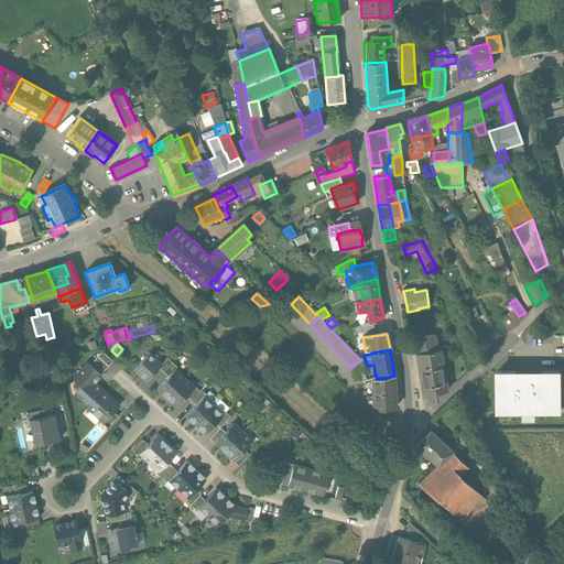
[(441,349),(415,354),(423,402),(438,399),(437,392),(447,391),(441,349)]
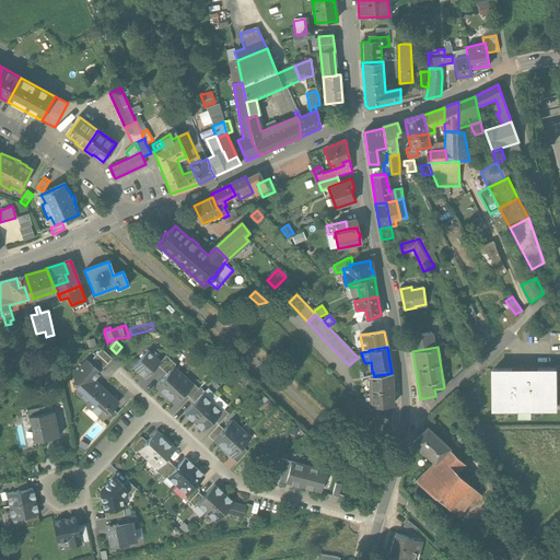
[(112,359),(102,349),(97,354),(107,363),(112,359)]
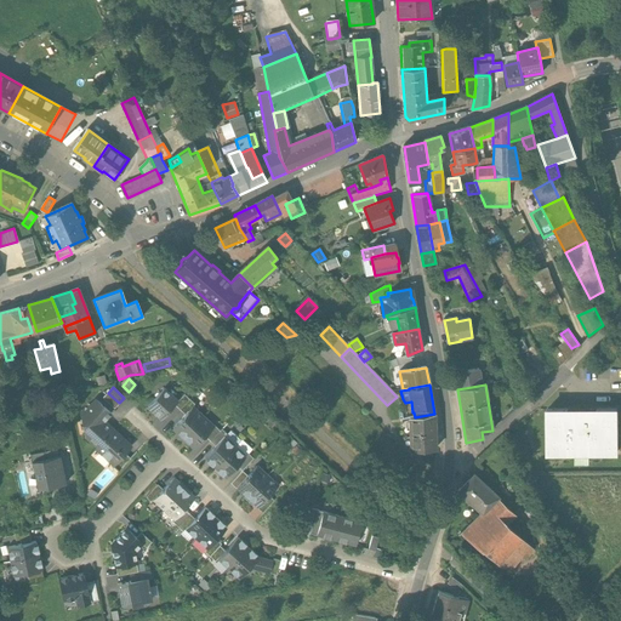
[(177,402),(164,388),(147,406),(161,419),(175,405),(177,402)]
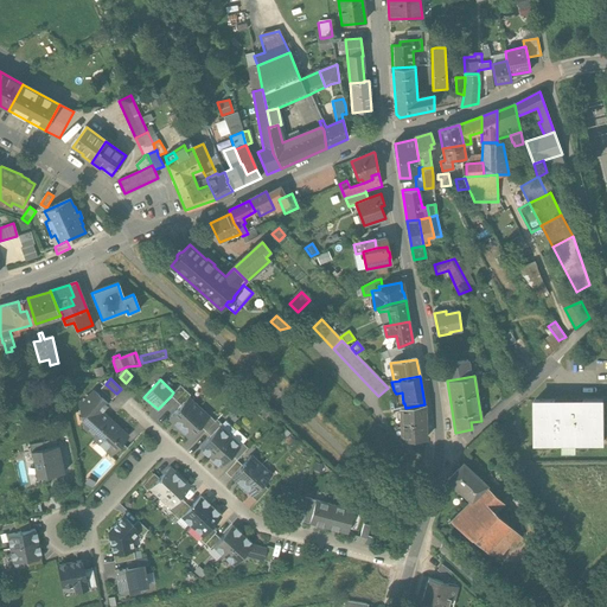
[(116,394),(106,384),(101,389),(112,400),(116,394)]
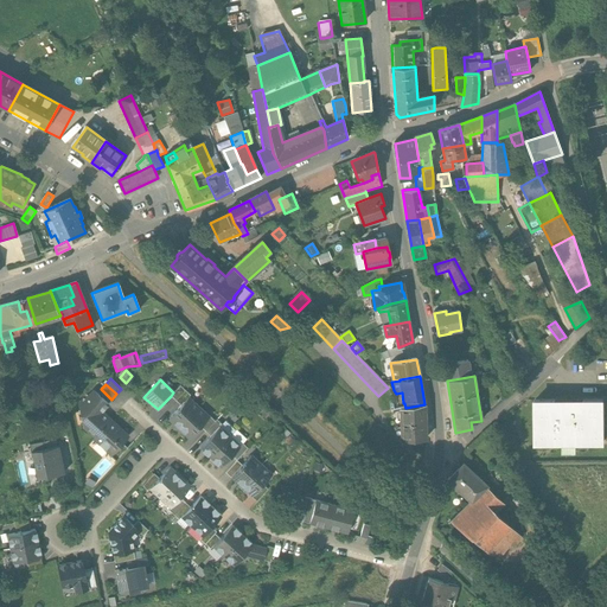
[(173,393),(171,396),(176,401),(185,390),(180,385),(173,393)]
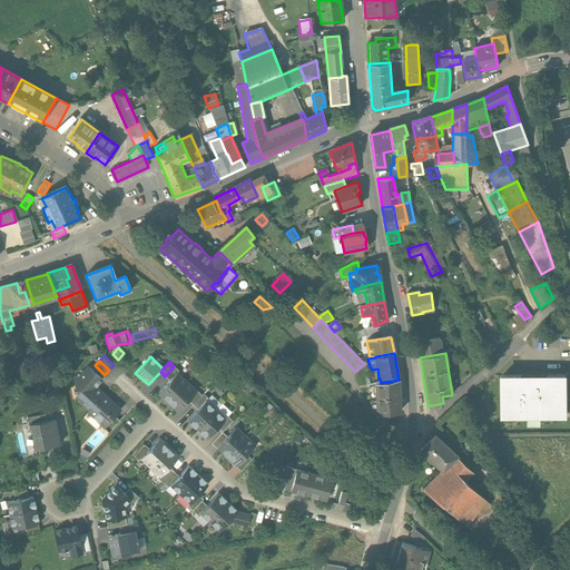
[(174,366),(165,376),(169,381),(177,373),(178,371),(174,366)]
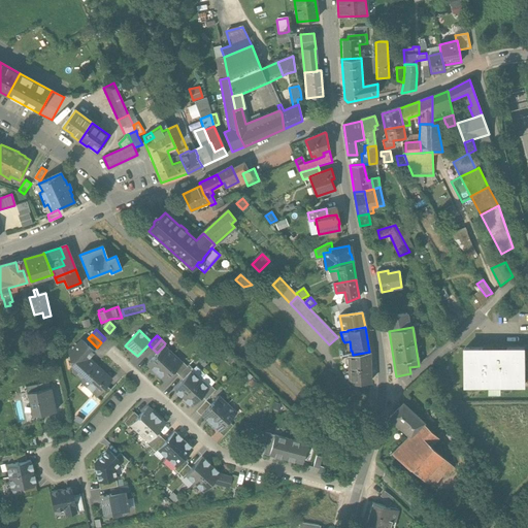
[(94,352),(81,340),(70,353),(73,370),(83,378),(96,365),(88,359),(94,352)]
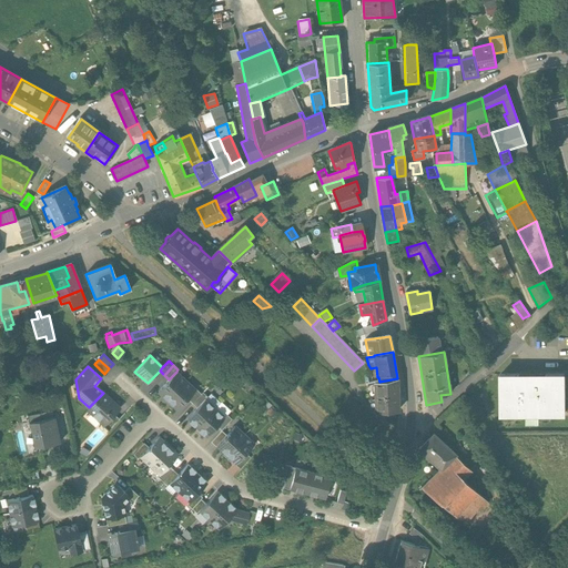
[(233,371),(226,379),(233,385),(240,377),(233,371)]
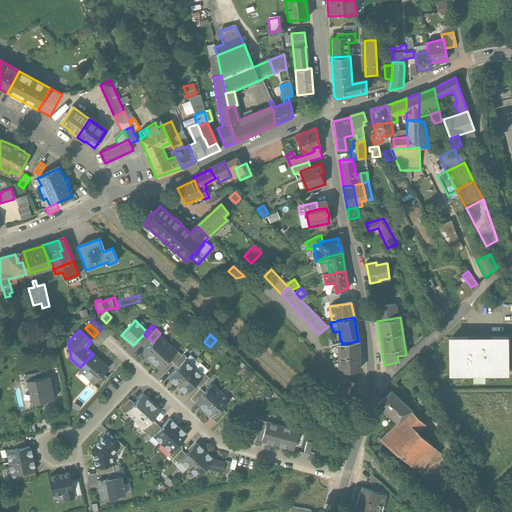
[(152,342),(142,353),(149,359),(148,360),(150,362),(167,343),(159,335),(152,342)]
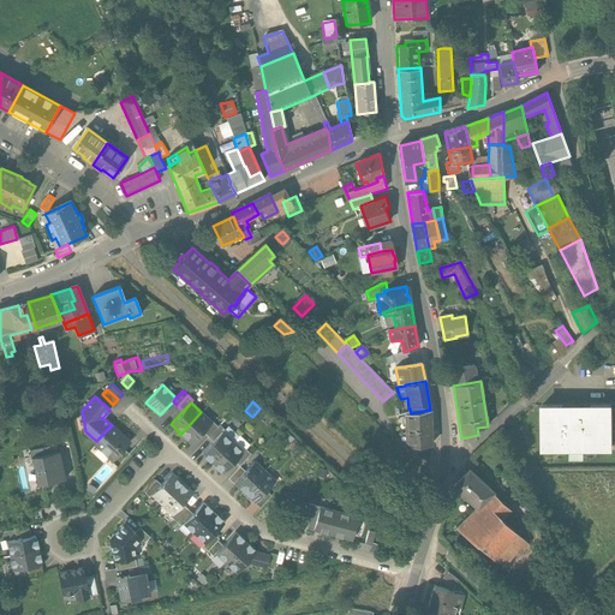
[(542,406),(543,448),(557,448),(557,445),(561,445),(561,448),(592,448),(592,445),(596,445),(596,448),(611,448),(611,405),(591,405),(591,407),(580,407),(580,406),(573,406),(573,407),(562,407),(562,406),(542,406)]
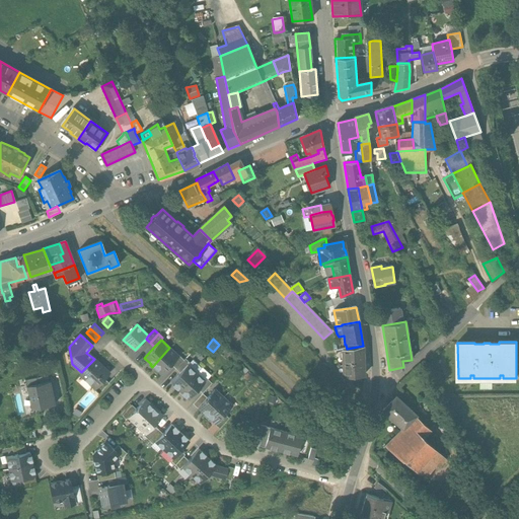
[(347,349),(343,350),(343,376),(363,376),(363,346),(347,349)]
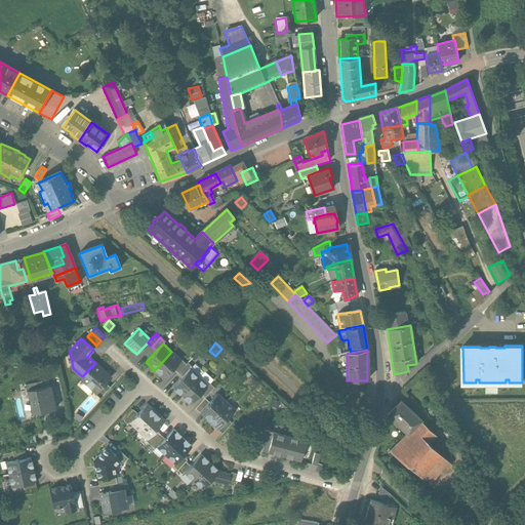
[(171,352),(154,371),(156,373),(157,372),(164,378),(173,369),(180,360),(171,352)]
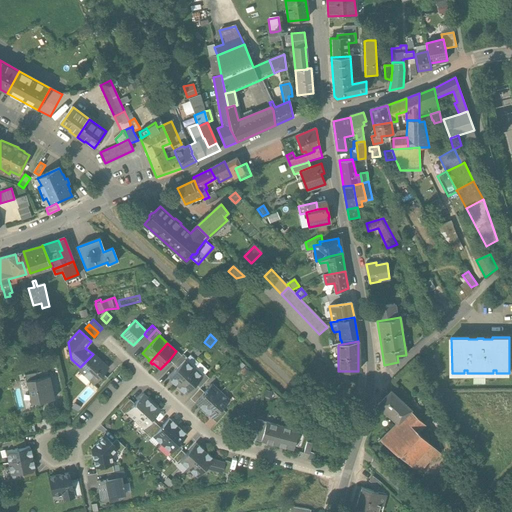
[(176,351),(169,360),(173,364),(181,355),(177,351),(176,351)]
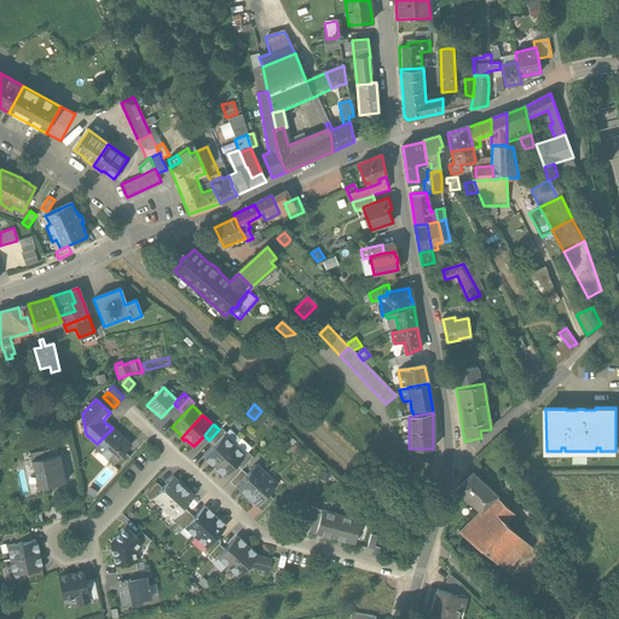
[(219,429),(209,440),(214,445),(224,435),(226,432),(221,427),(219,429)]
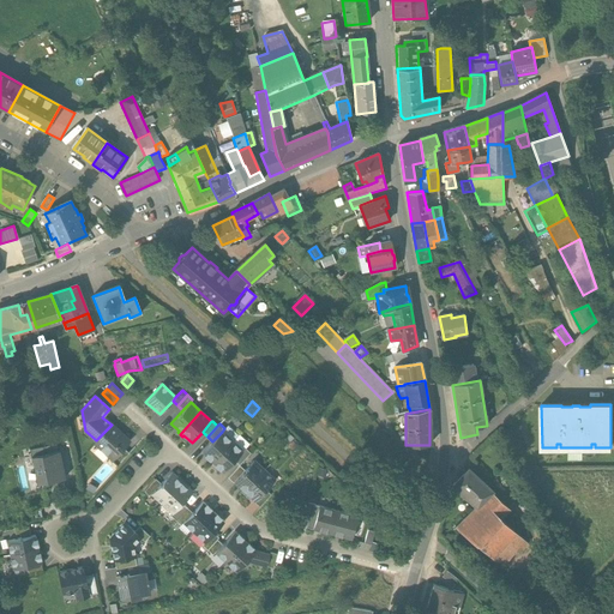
[(96,440),(95,443),(112,458),(113,459),(122,449),(130,441),(112,425),(96,440)]
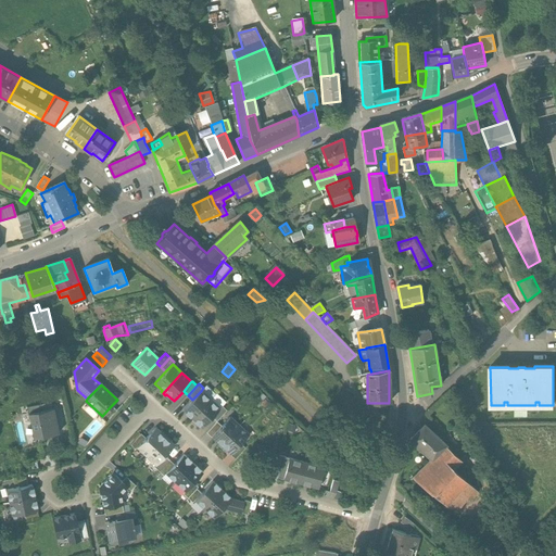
[(192,400),(184,409),(186,412),(185,413),(190,417),(190,416),(192,418),(211,400),(201,391),(192,400)]
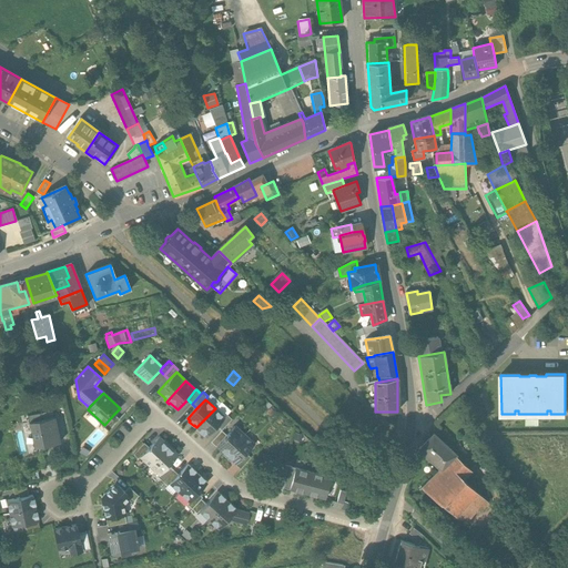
[(272,405),(267,401),(261,407),(266,412),(272,405)]
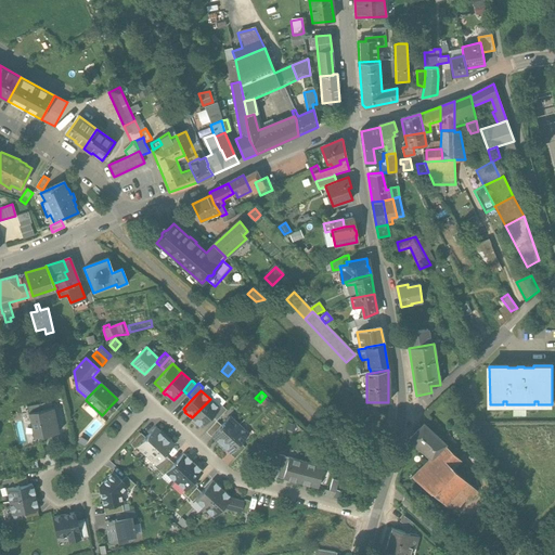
[(266,396),(260,402),(263,405),(269,399),(266,396)]
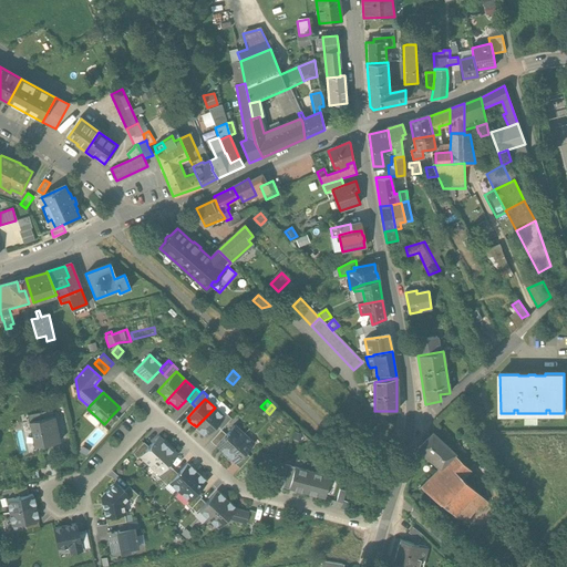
[(215,408),(196,426),(199,429),(198,430),(203,434),(204,433),(206,435),(216,425),(224,416),(215,408)]
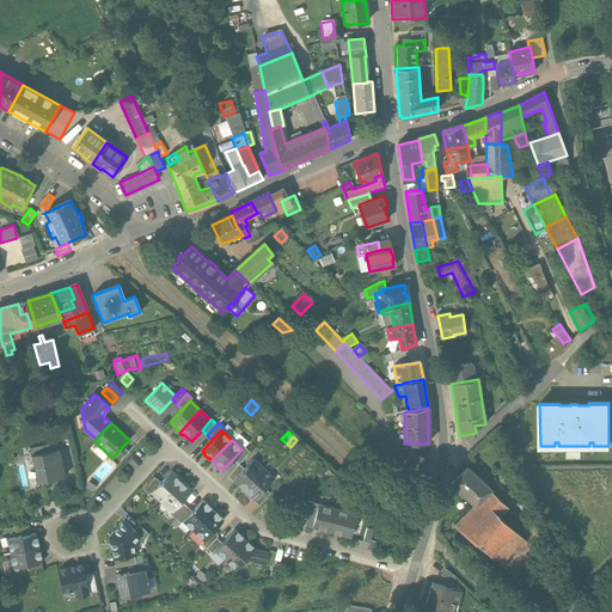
[(122,447),(112,458),(111,457),(110,459),(117,465),(128,453),(122,447)]
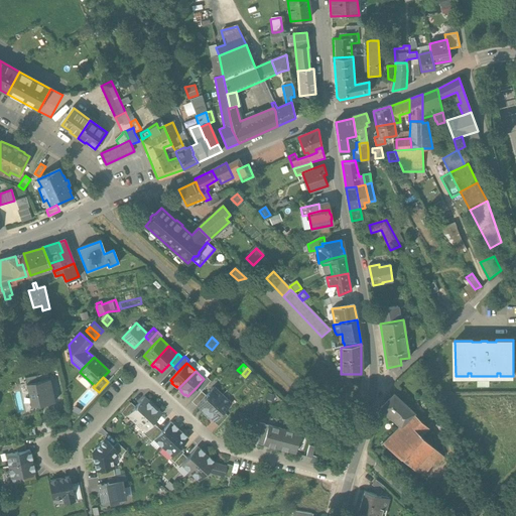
[(204,379),(197,387),(201,391),(211,381),(206,377),(204,379)]
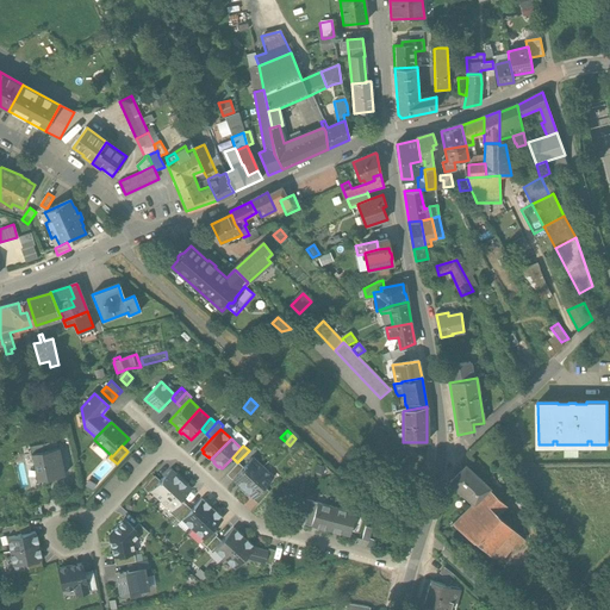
[(60,448),(31,454),(37,480),(64,474),(60,448)]
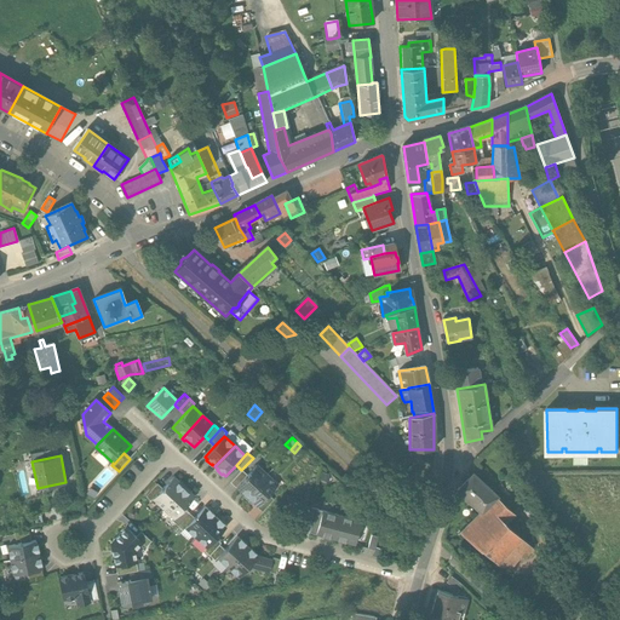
[(247,475),(236,487),(245,494),(244,495),(246,498),(267,475),(256,465),(247,475)]
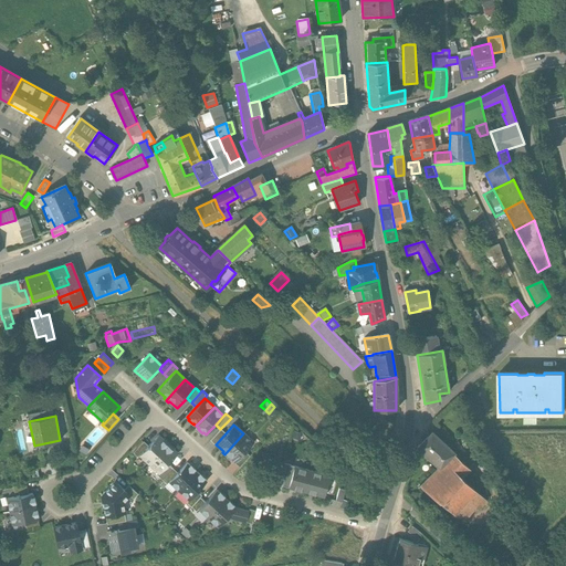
[(221,429),(210,440),(215,444),(216,444),(226,433),(221,429)]
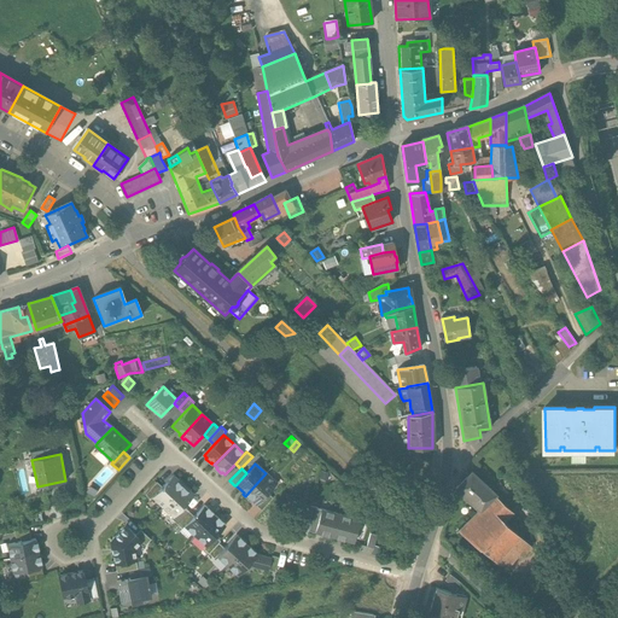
[(496,495),(472,472),(455,489),(478,511),(481,512),(495,496),(496,495)]
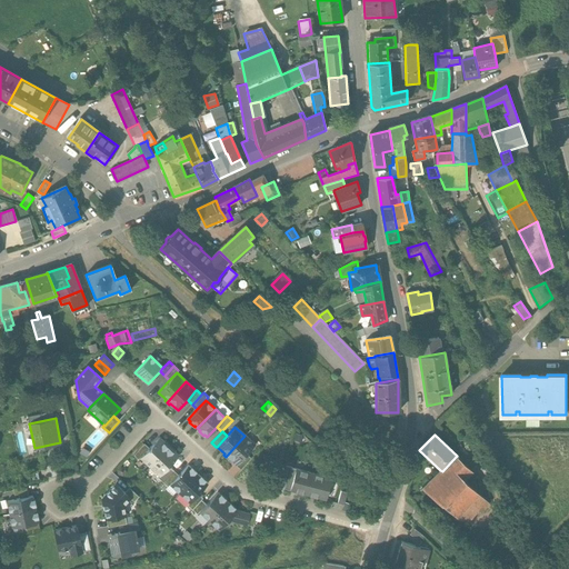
[(245,436),(226,457),(228,459),(229,458),(237,465),(246,455),(255,445),(245,436)]
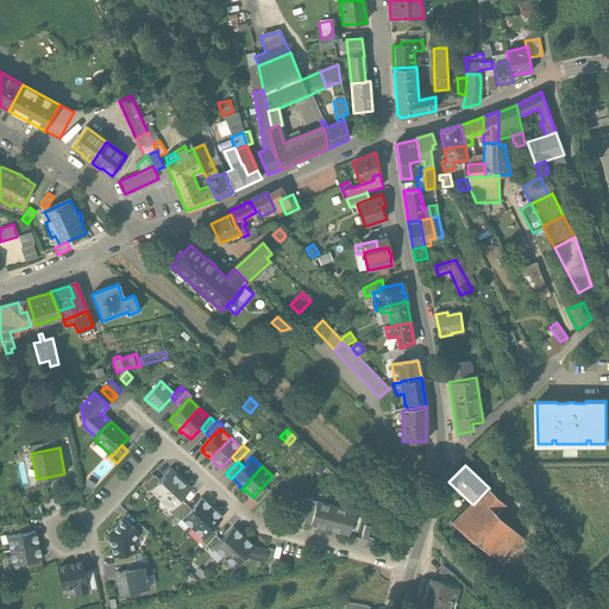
[(159,479),(150,490),(161,500),(181,478),(179,476),(177,476),(170,469),(159,479)]
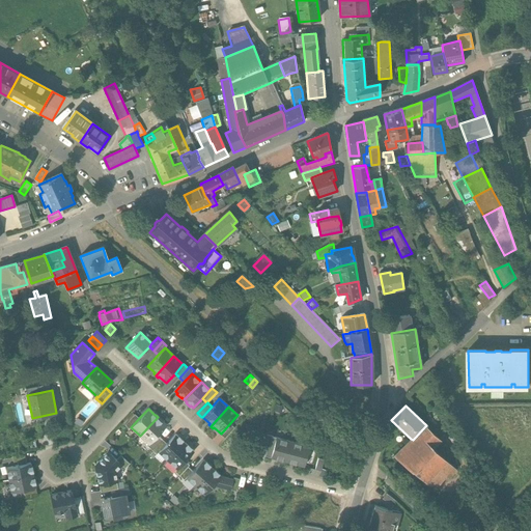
[(135,414),(124,425),(129,429),(131,427),(139,418),(135,414)]
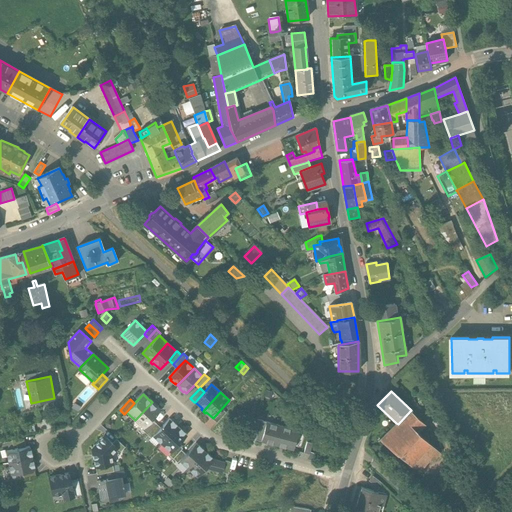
[(152,402),(135,420),(144,428),(152,420),(160,410),(154,404),(152,402)]
